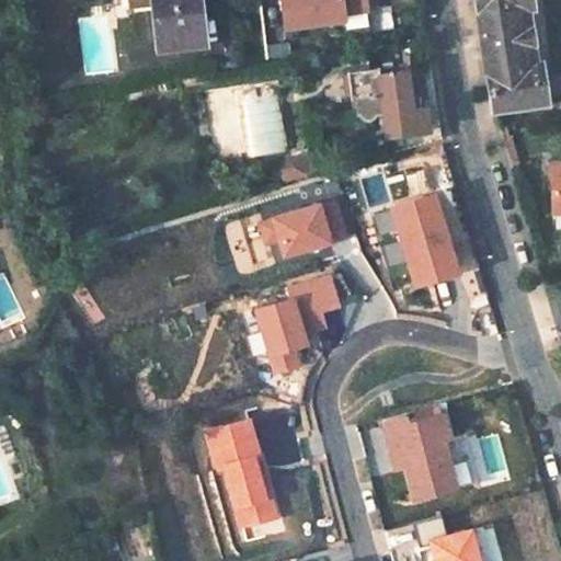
[(197,0),(130,0),(132,7),(153,3),(159,52),(204,46),(197,0)]
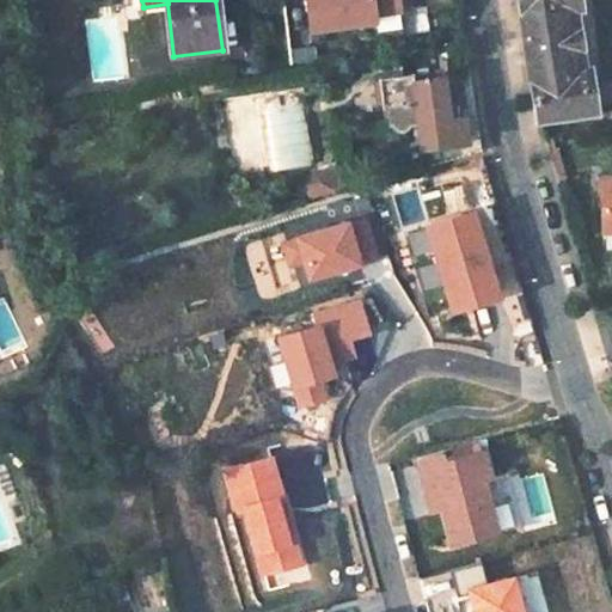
[(520,0),(538,122),(597,114),(591,71),(585,72),(575,8),(581,7),(579,0),(520,0)]
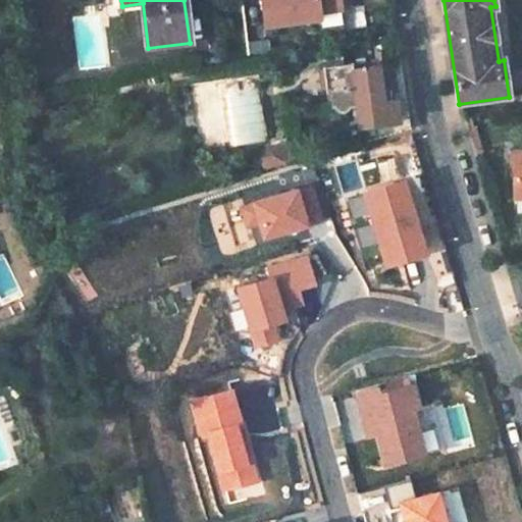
[(360,126),(410,119),(401,63),(356,68),(355,64),(326,67),(329,95),(335,95),(337,109),(337,110),(337,111),(338,112),(338,113),(340,113),(340,114),(341,114),(342,114),(342,115),(343,115),(344,115),(345,115),(346,115),(347,114),(348,114),(348,113),(349,113),(350,112),(350,111),(351,110),(351,109),(351,108),(358,107),(360,126)]
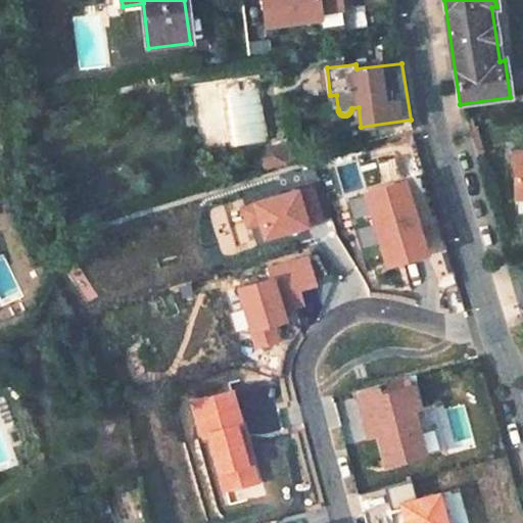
[(284,146),(270,150),(263,163),(284,146)]
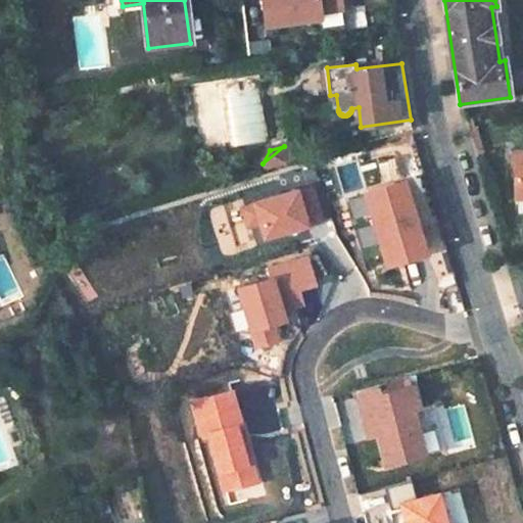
[(427,253),(405,180),(366,192),(388,265),(427,253)]
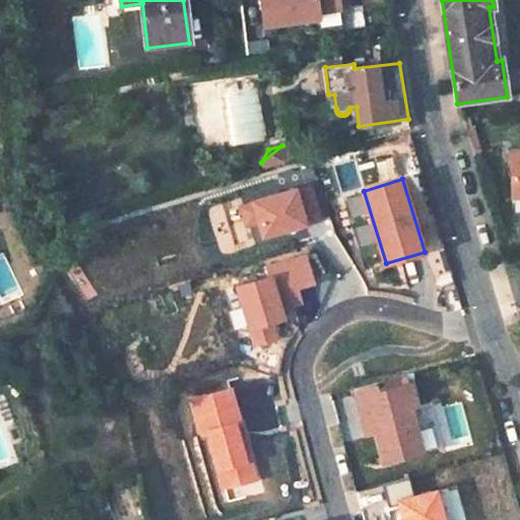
[(321,218),(311,184),(296,189),(306,223),(321,218)]
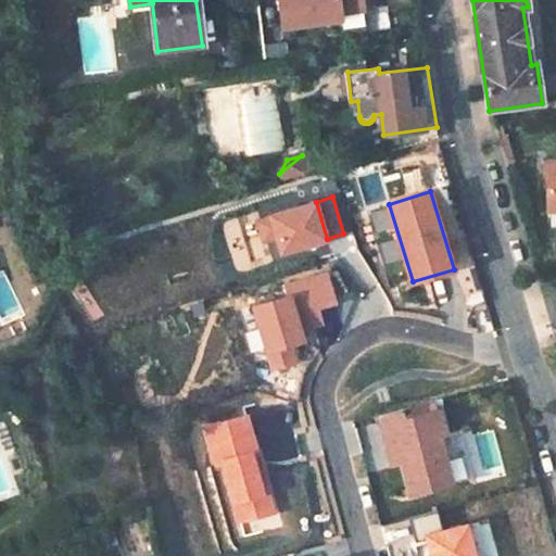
[(327,239),(316,202),(272,215),(278,238),(282,252),(327,239)]
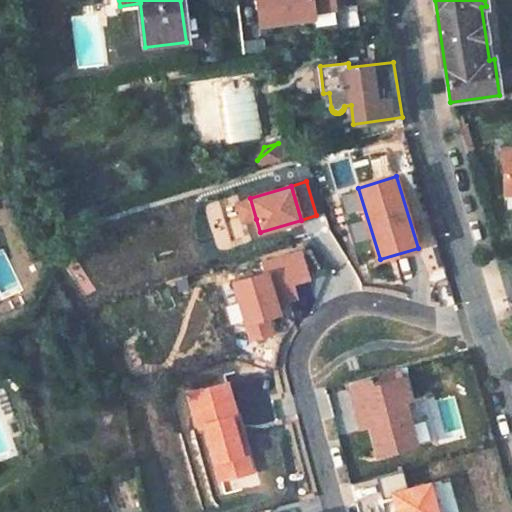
[(256,219),(250,198),(238,202),(245,223),(256,219)]
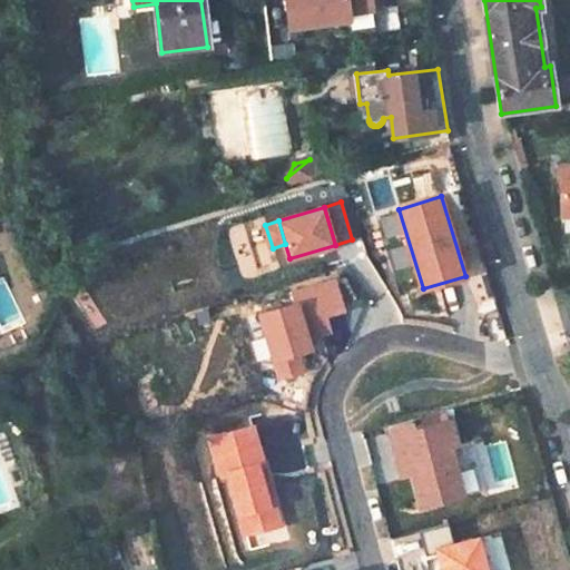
[(25,324),(2,277),(0,278),(0,330),(2,334),(25,324)]
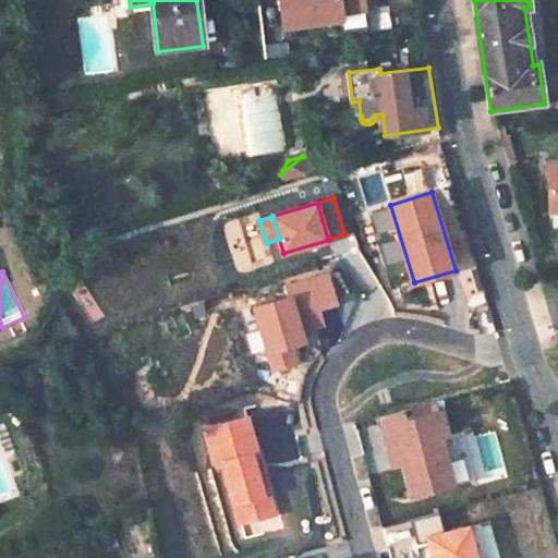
[(325,324),(320,307),(338,302),(329,274),(288,286),(291,296),(256,306),(275,370),(299,362),(293,346),(306,341),(303,331),(325,324)]
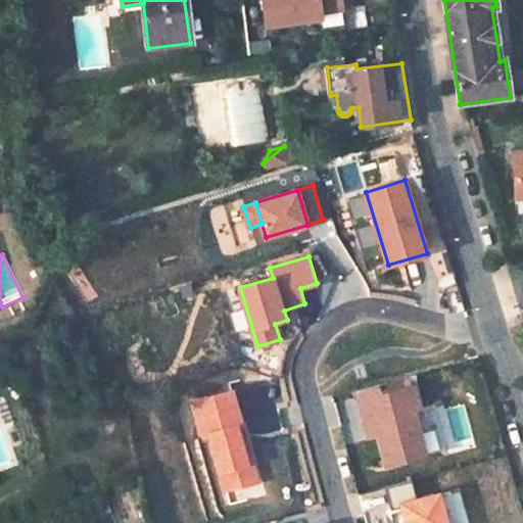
[(426,455),(414,410),(420,408),(414,385),(380,394),(378,388),(359,393),(366,422),(375,420),(386,465),(426,455)]
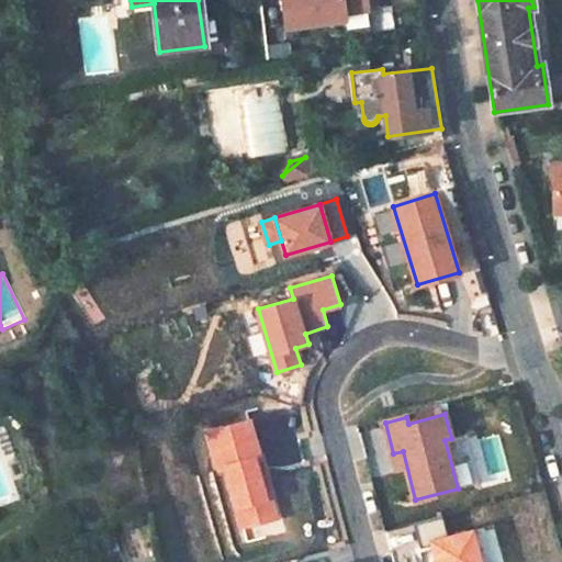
[(271,497),(262,464),(257,467),(255,458),(260,457),(250,419),(210,430),(220,468),(226,467),(246,542),(267,537),(257,501),(271,497)]
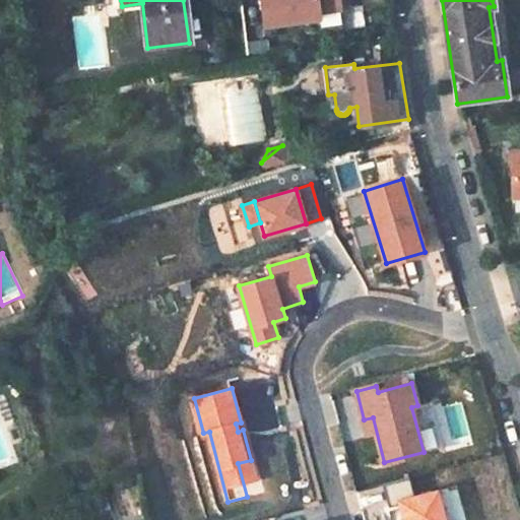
[(376,432),(373,417),(364,419),(368,434),(376,432)]
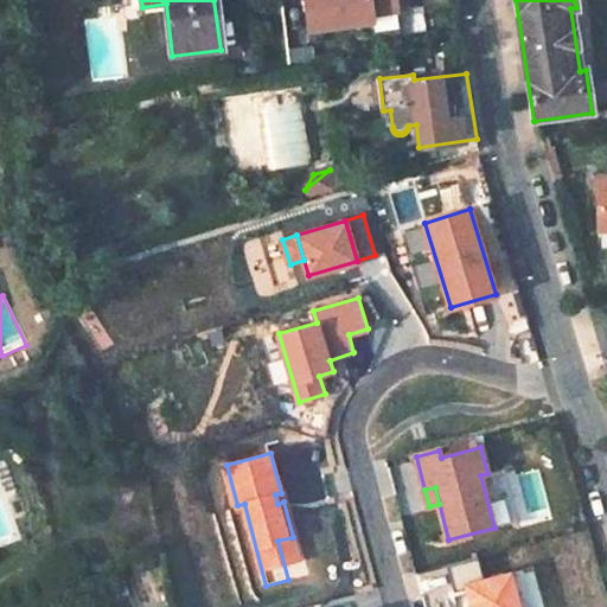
[(475,560),(445,568),(452,595),(460,594),(462,606),(521,606),(511,569),(480,577),(475,560)]
